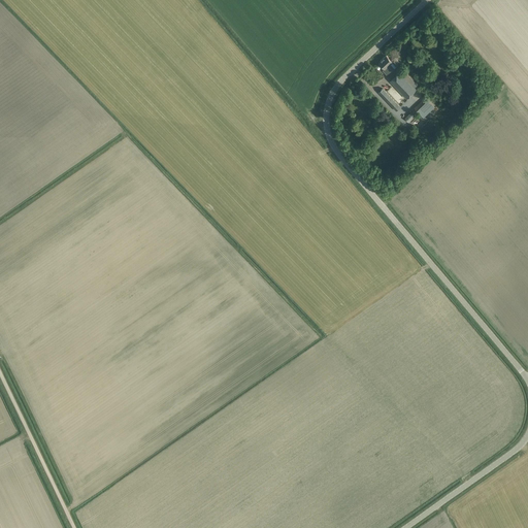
[(392,62),(387,56),(380,63),(385,68),(384,70),(388,74),(397,66),(400,63),(396,59),(392,62)]
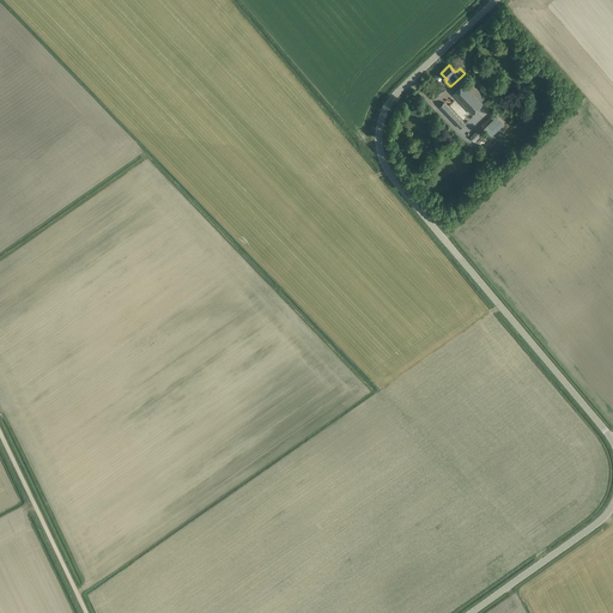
[(481,102),(485,98),(471,84),(467,86),(465,84),(453,93),(472,114),(484,103),(481,102)]
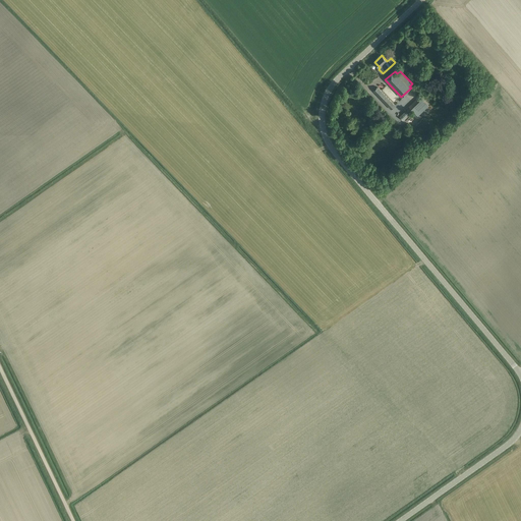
[(391,109),(395,105),(378,87),(373,91),(391,109)]
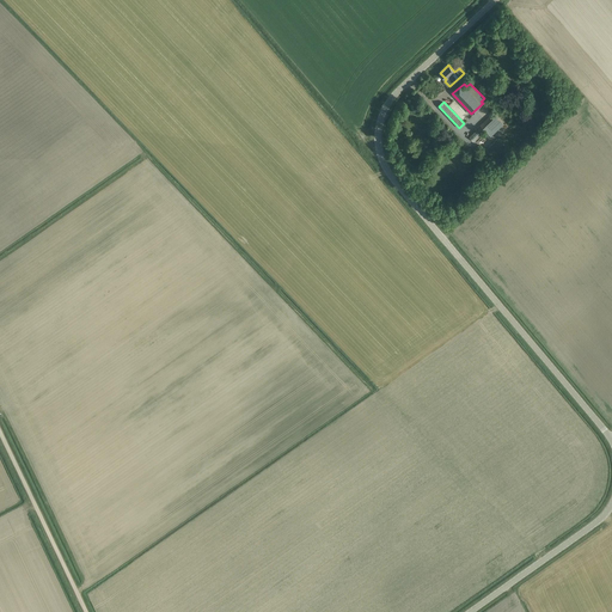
[(495,120),(487,127),(495,136),(503,129),(495,120)]
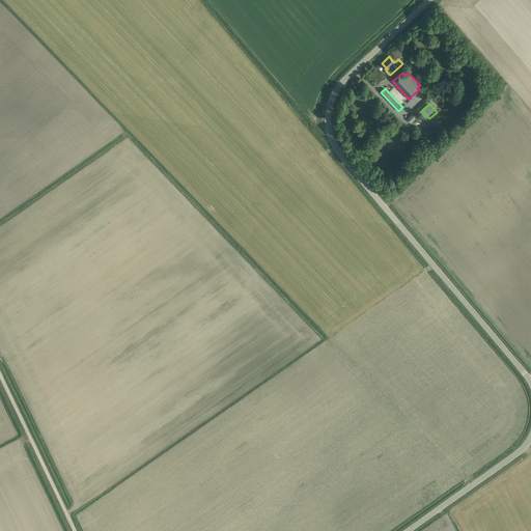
[(408,118),(412,122),(417,118),(413,114),(408,118)]
